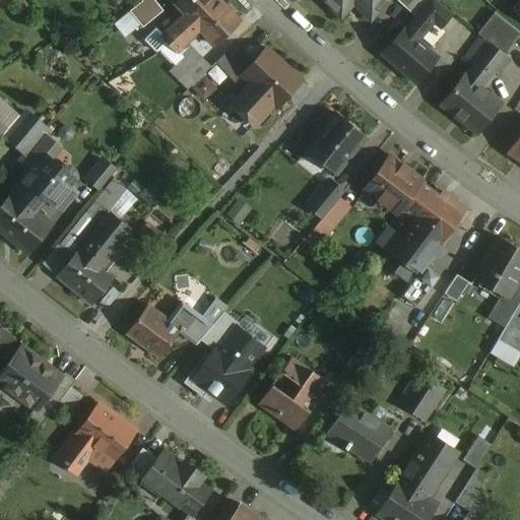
[(161,12),(151,0),(143,0),(128,12),(141,28),(161,12)]
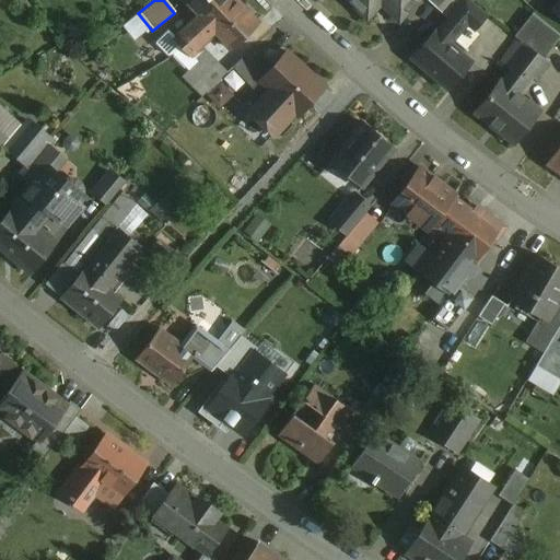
[(231,0),(182,0),(181,1),(198,20),(203,25),(231,0)]
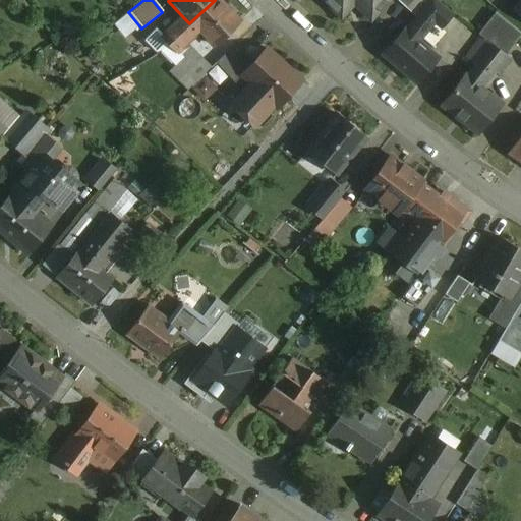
[(218,0),(215,0),(189,23),(197,32),(213,47),(239,22),(218,0)]
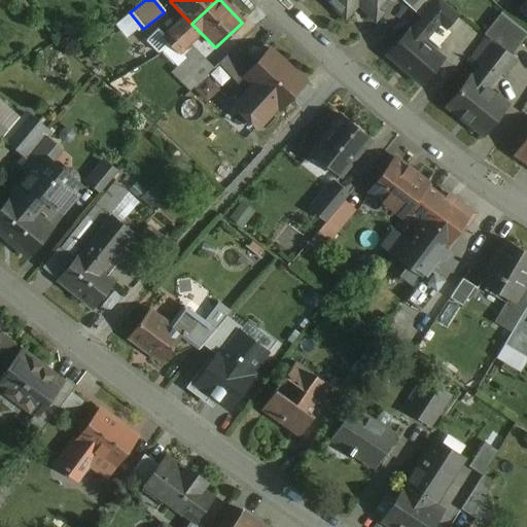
[(324,0),(337,11),(347,0),(351,0),(375,21),(393,0),(324,0)]
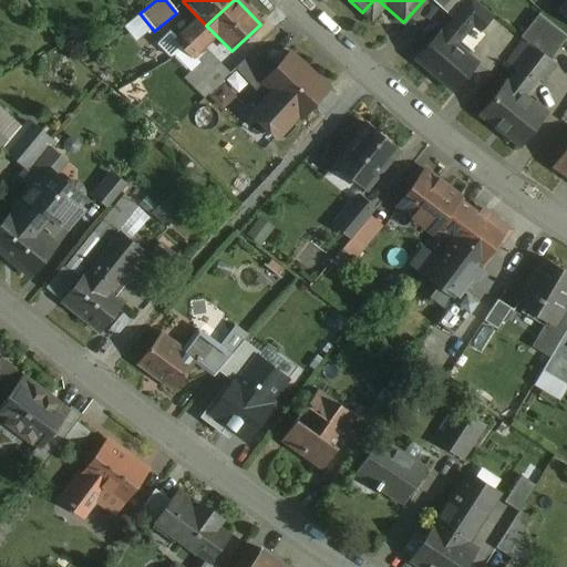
[(471,0),(468,0),(441,32),(455,44),(472,26),(478,31),(491,17),(471,0)]
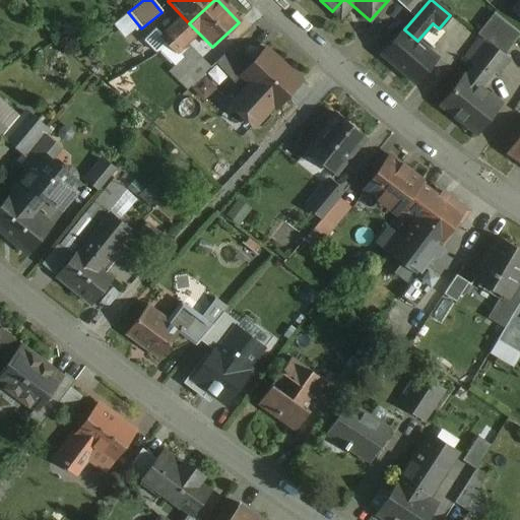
[(519,35),(493,13),(476,35),(480,38),(480,37),(503,55),(519,35)]
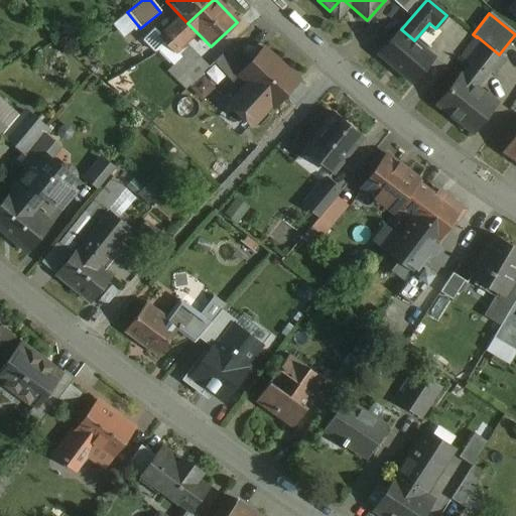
[(182,18),(175,25),(176,27),(174,29),(170,26),(161,35),(167,42),(187,23),(182,18)]
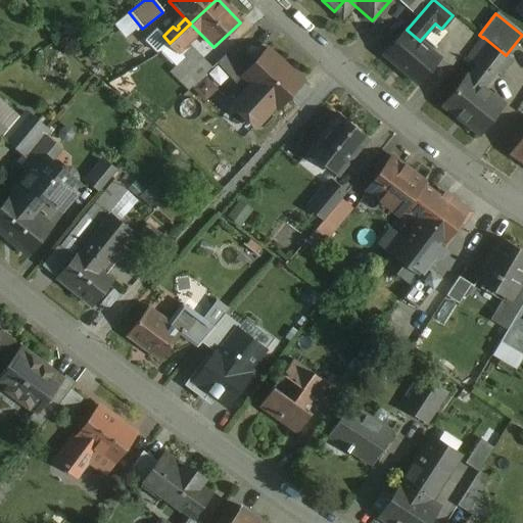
[(190,24),(170,43),(178,52),(195,35),(195,34),(198,32),(190,24)]
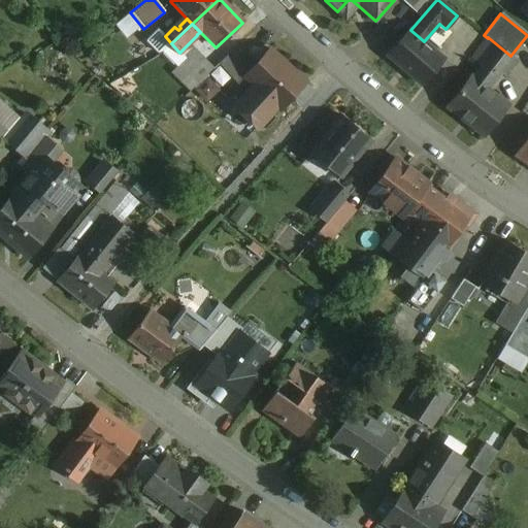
[(410,30),(409,29),(387,56),(421,85),(443,58),(424,41),(410,30)]
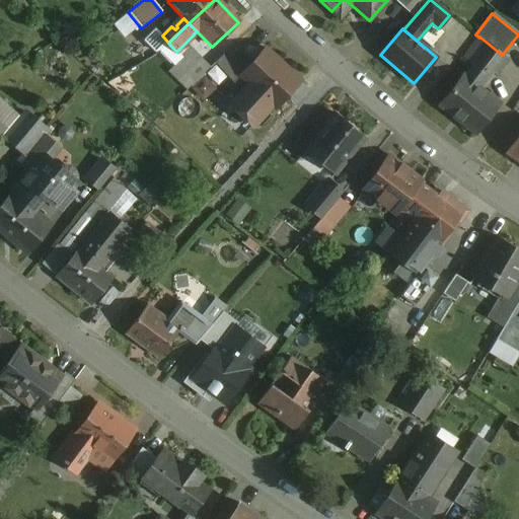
[(496,74),(508,59),(502,55),(479,36),(479,38),(463,58),(472,64),(476,59),(492,71),(496,74)]
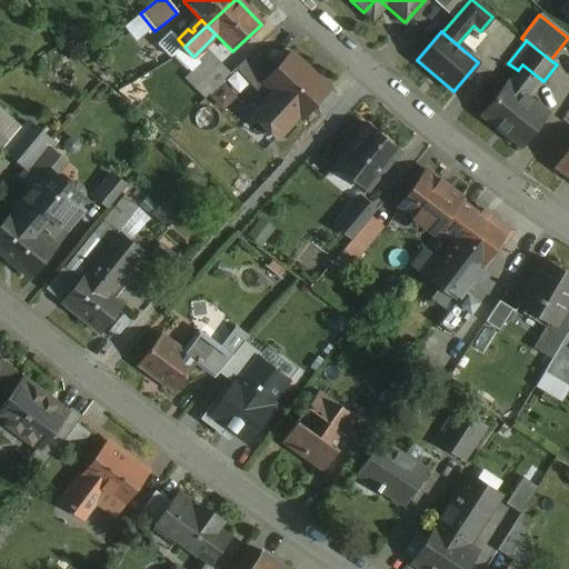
[(273,72),(252,51),(233,70),(256,93),(265,82),(273,72)]
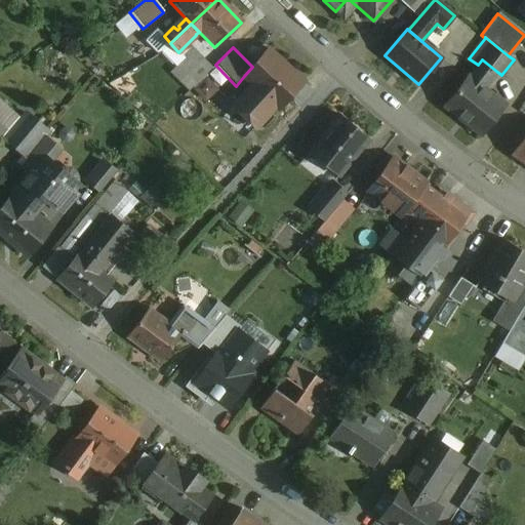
[(194,48),(170,72),(189,91),(196,83),(187,74),(202,57),(194,48)]
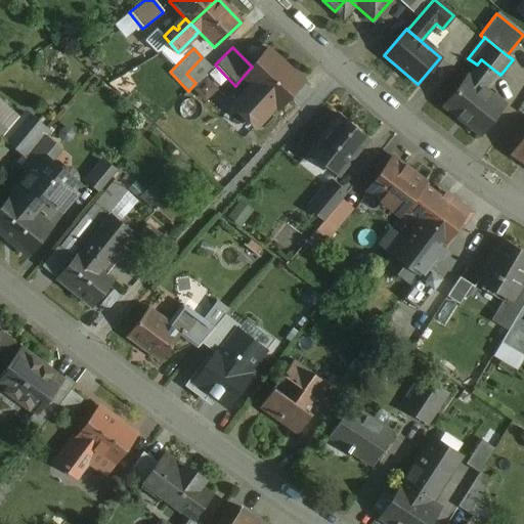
[(299,80),(267,50),(252,67),(244,76),(274,104),(276,105),(299,80)]
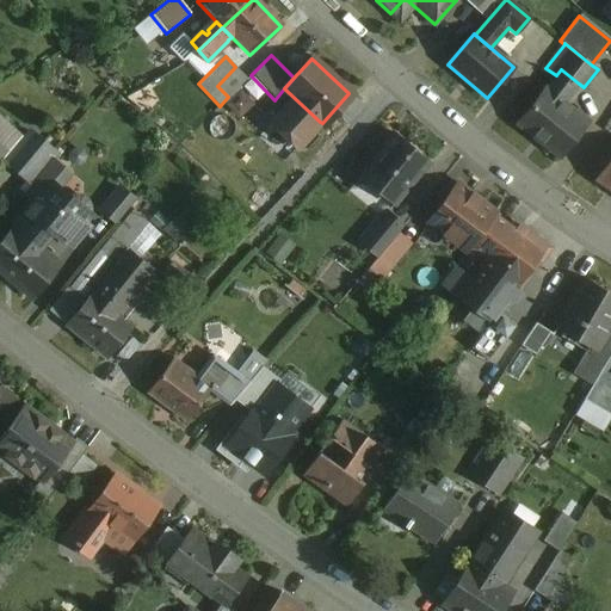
[(235,67),(217,86),(228,97),(247,79),(235,67)]
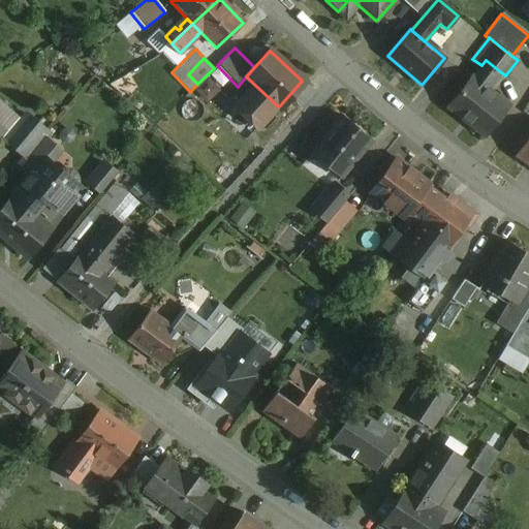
[(501,72),(486,60),(481,65),(471,78),(487,90),(501,72)]
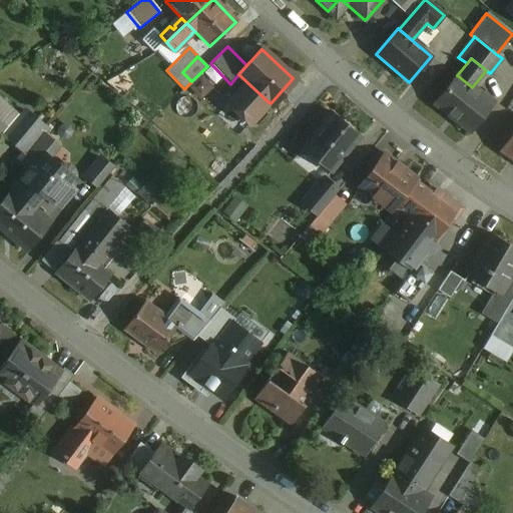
[(472,87),(457,75),(435,103),(469,130),(491,102),(472,87)]
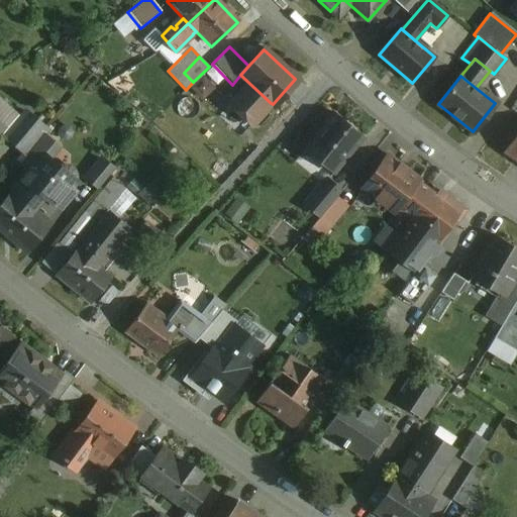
[(193,87),(204,96),(212,87),(200,78),(193,87)]
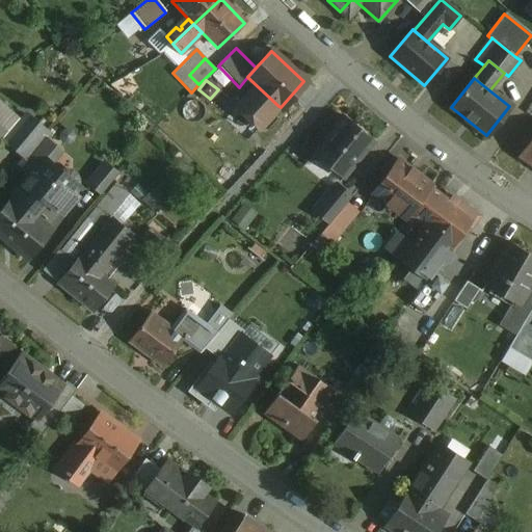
[(278,106),(255,84),(235,107),(259,129),(278,106)]
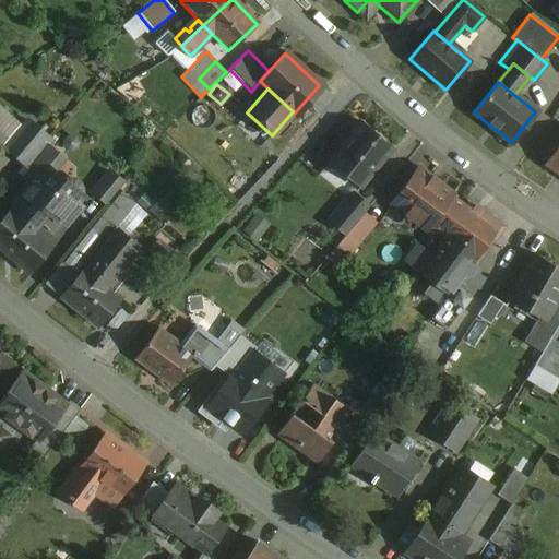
[(49,140),(27,121),(6,147),(26,166),(44,145),(49,140)]
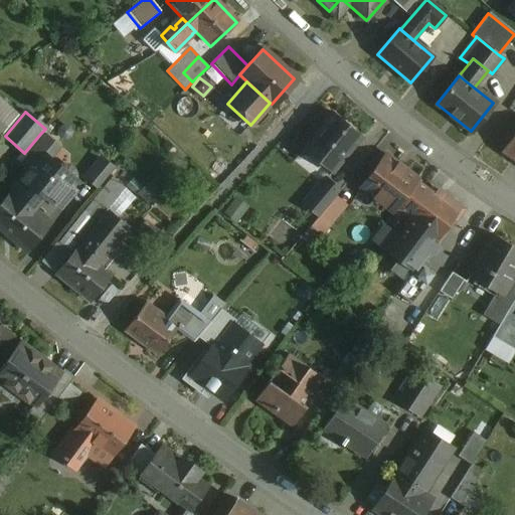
[(333,112),(303,149),(331,171),(361,135),(333,112)]
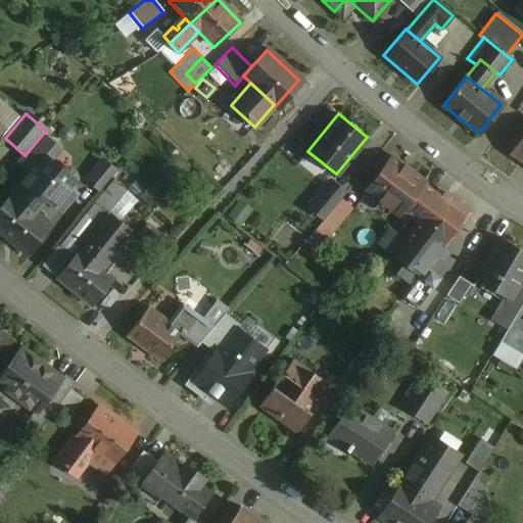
[(522,132),(508,153),(522,163),(522,132)]
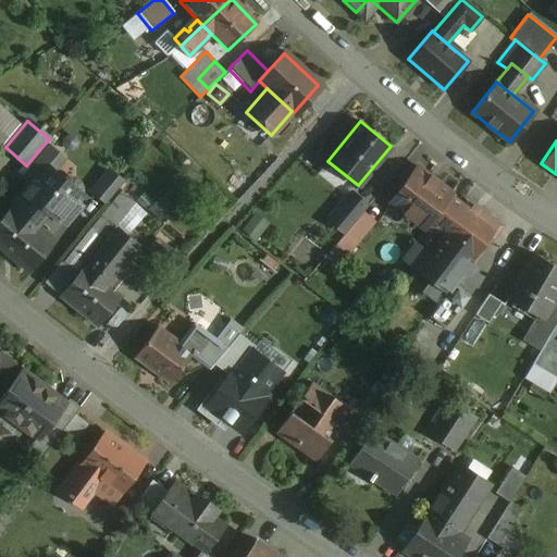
[(61,159),(44,145),(26,165),(19,174),(31,184),(46,166),(51,171),(61,159)]
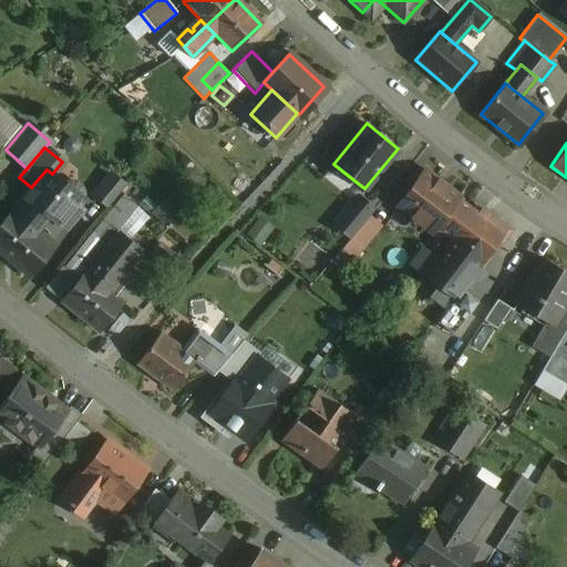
[(31,187),(18,203),(20,205),(13,212),(31,225),(39,216),(48,215),(60,225),(61,224),(65,228),(82,209),(76,206),(82,199),(81,198),(82,193),(80,186),(70,182),(64,184),(52,174),(47,169),(31,187)]
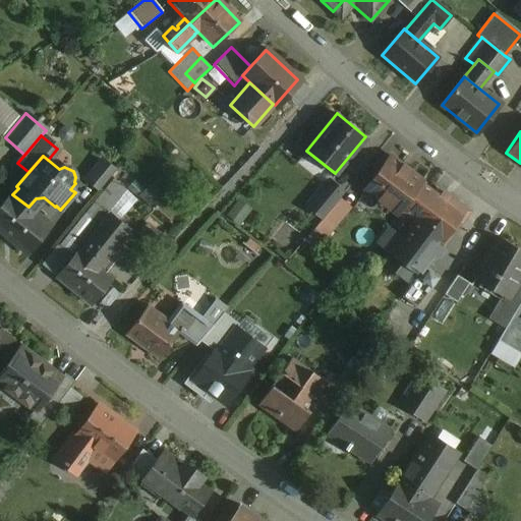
[(402,165),(401,166),(390,158),(365,190),(398,214),(400,211),(421,183),(422,182),(410,173),(411,172),(402,165)]
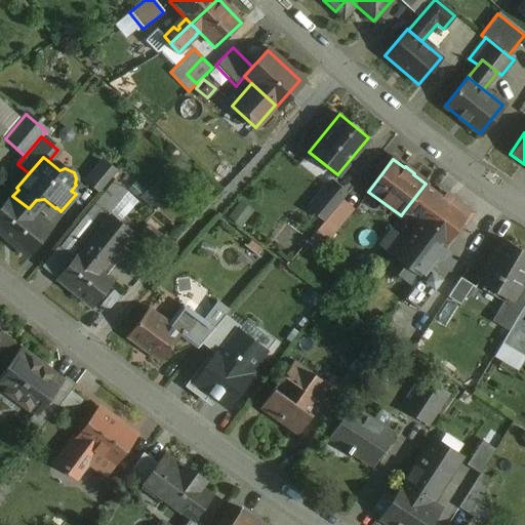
[(103,162),(87,180),(99,191),(115,172),(103,162)]
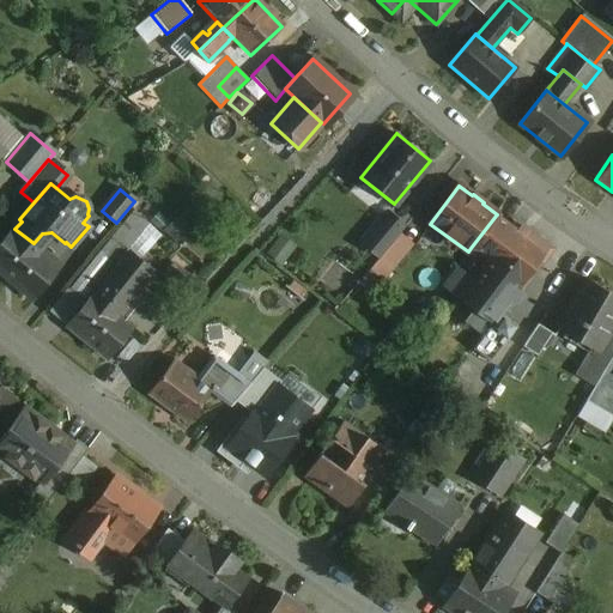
[(405,228),(388,213),(363,242),(381,256),(381,255),(399,234),(405,228)]
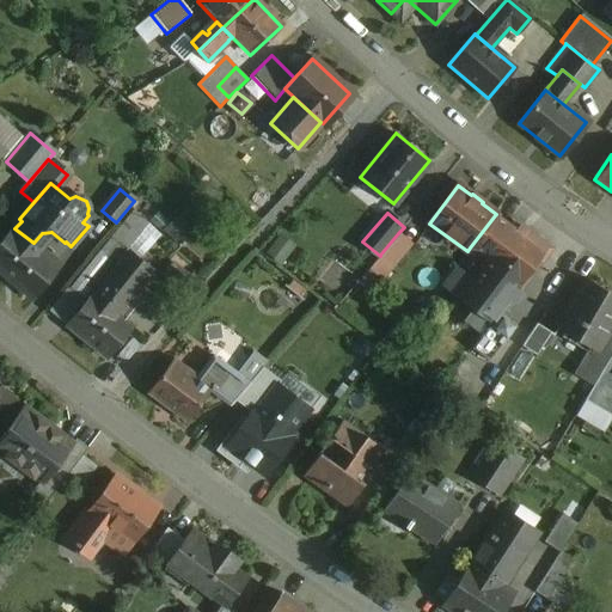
[(519,233),(495,215),(470,248),(487,259),(519,285),(544,254),(544,252),(519,233)]
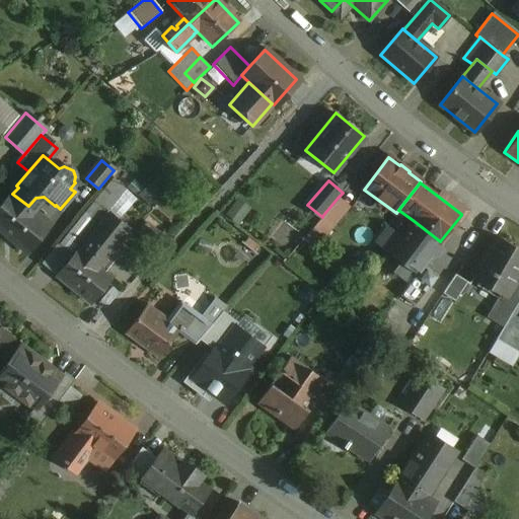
[(12,194),(12,193),(0,207),(0,230),(26,251),(50,224),(28,206),(12,194)]
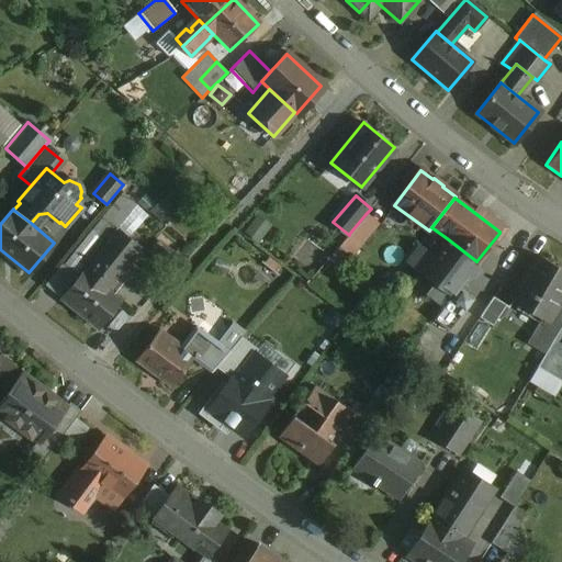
[(505,228),(480,210),(476,214),(499,232),(499,233),(501,234),(505,228)]
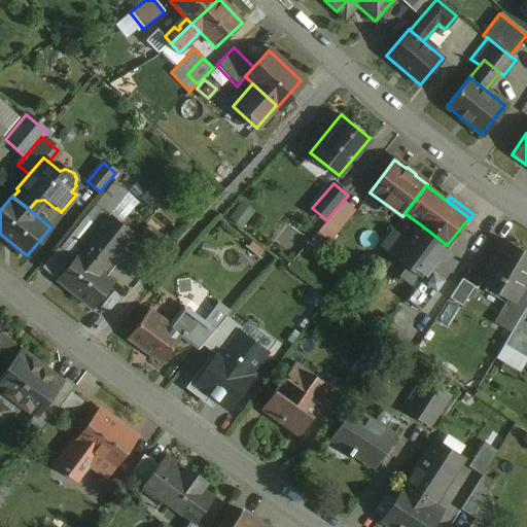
[(354,210),(343,201),(327,219),(339,229),(354,210)]
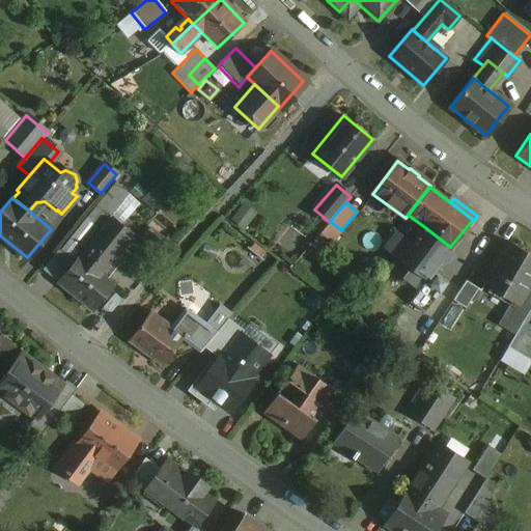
[(112,220),(82,256),(101,271),(130,234),(112,220)]
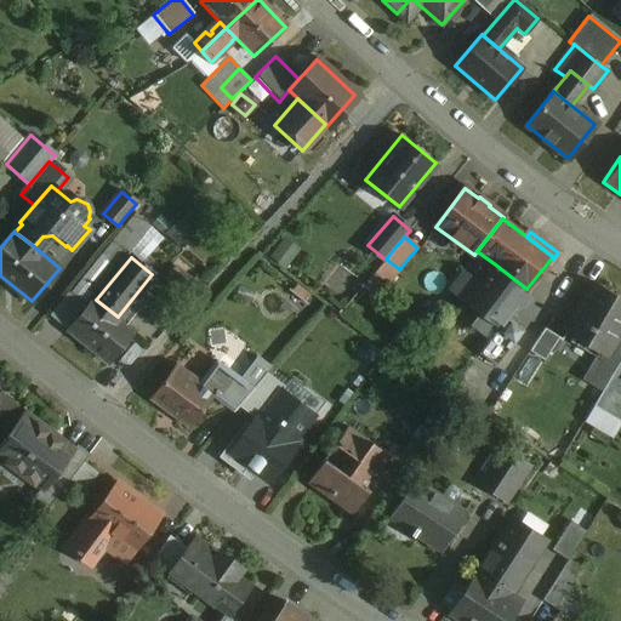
[(399,269),(386,258),(386,260),(376,271),(388,281),(399,269)]
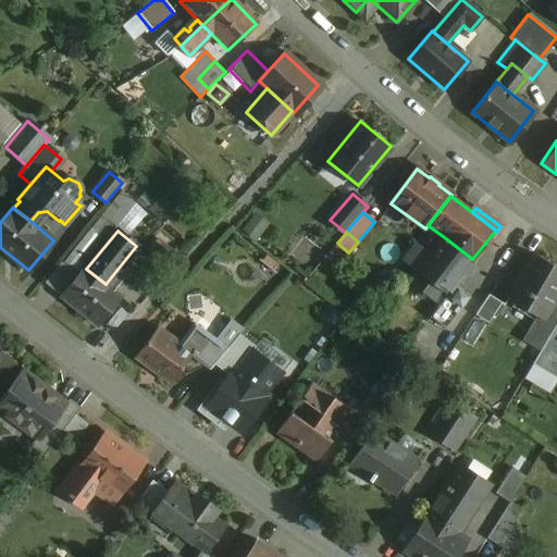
[(472,259),(443,236),(429,255),(415,244),(403,260),(446,294),(454,285),(472,259)]
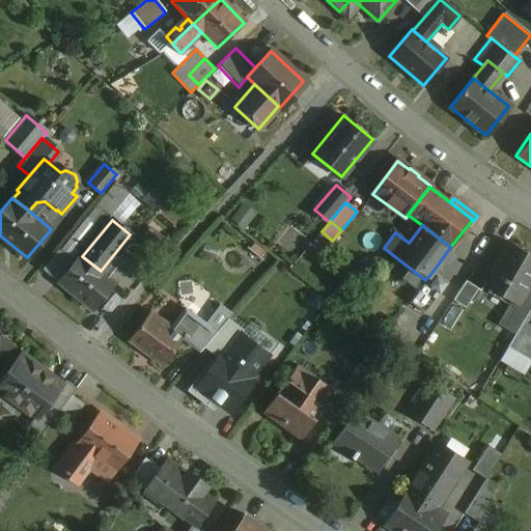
[(530,281),(530,255),(507,242),(482,284),(510,301),(518,305),(527,287),(530,281)]
